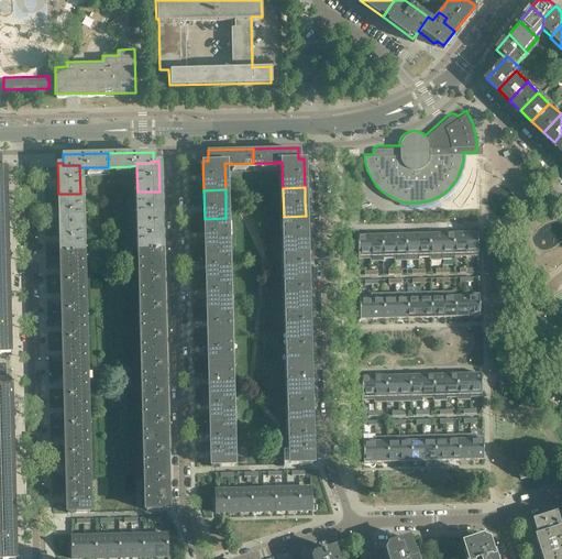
[(161,220),(160,192),(138,192),(138,220),(161,220)]
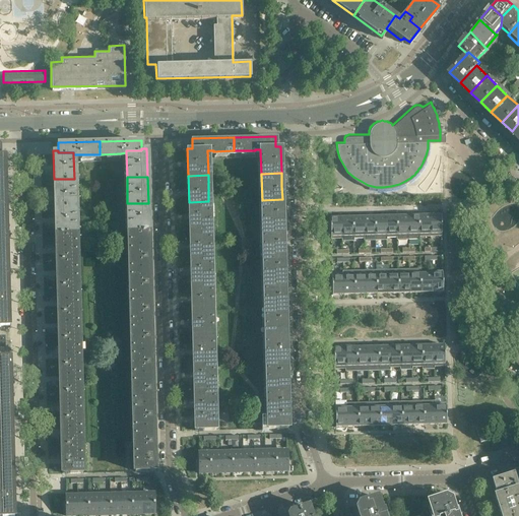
[(75,205),(74,179),(54,179),(55,205),(75,205)]
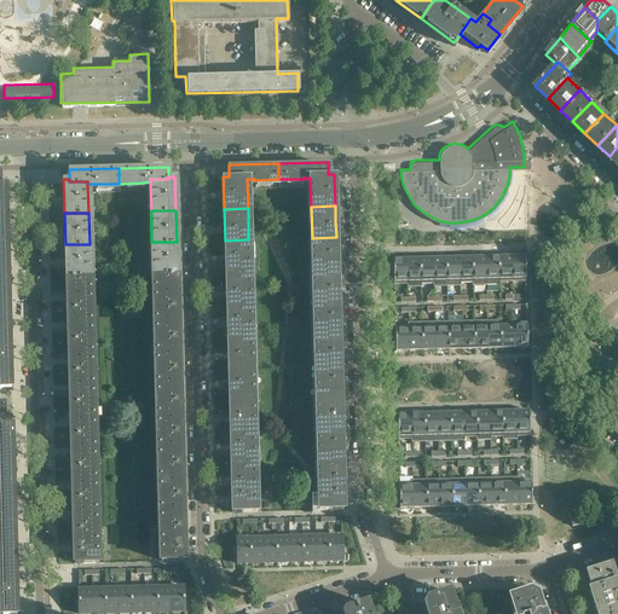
[(336,268),(336,237),(312,238),(312,270),(336,268)]
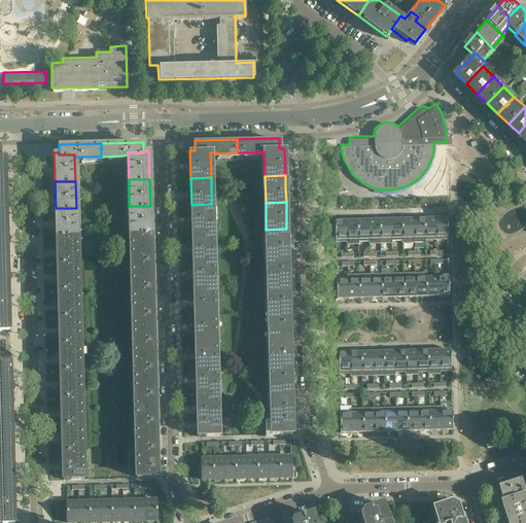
[(212,231),(211,204),(191,205),(191,232),(212,231)]
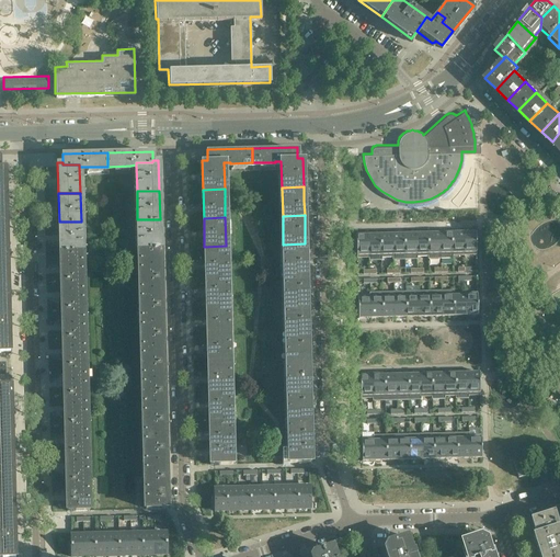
[(160,248),(160,219),(137,219),(138,248),(160,248)]
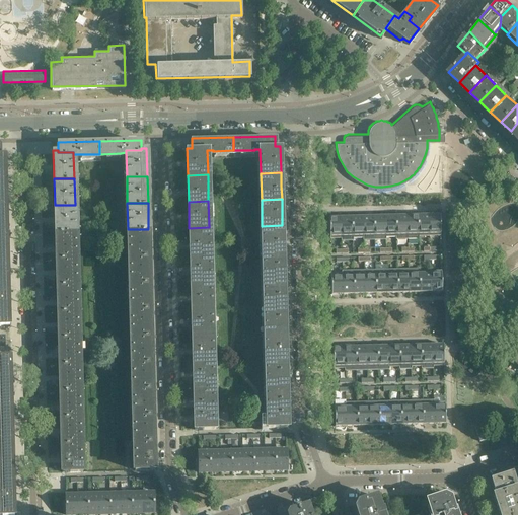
[(75,231),(75,205),(55,205),(55,231),(75,231)]
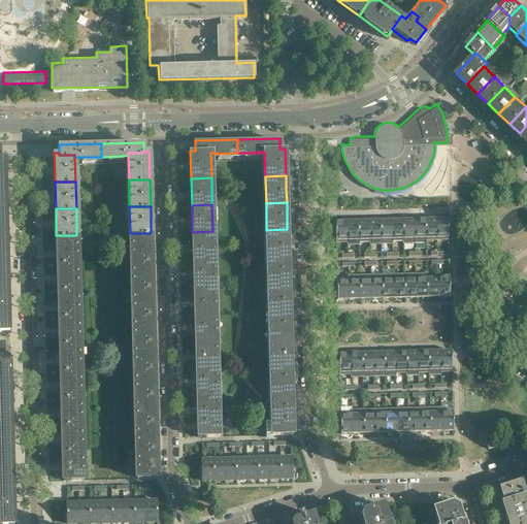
[(402,217),(402,235),(414,235),(413,216),(405,216),(402,217)]
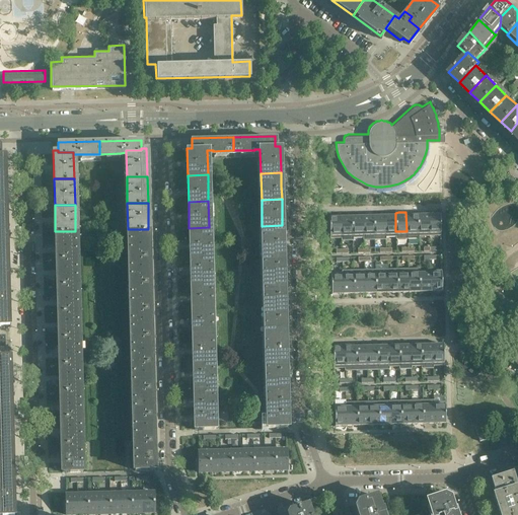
[(405,212),(407,231),(418,231),(417,212),(413,212),(405,212)]
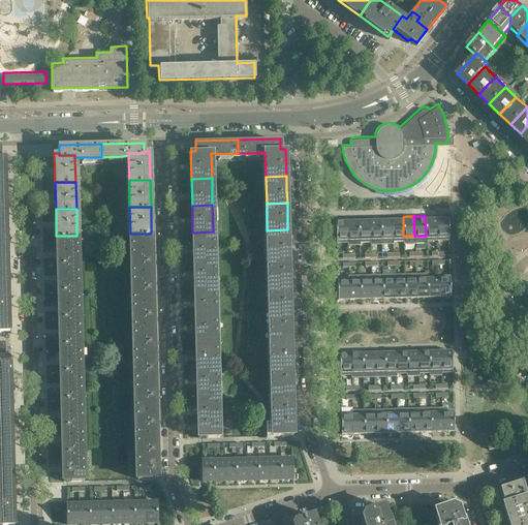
[(425,216),(426,236),(436,235),(436,216),(425,216)]
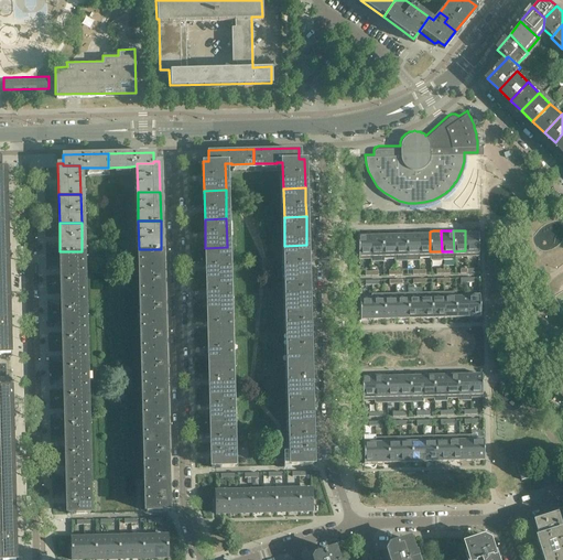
[(465,230),(465,250),(478,250),(477,230),(465,230)]
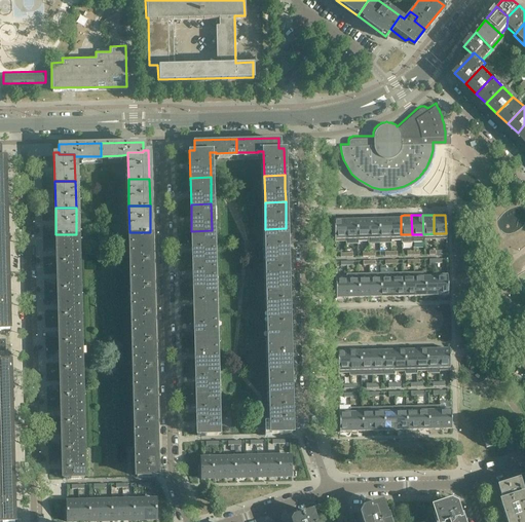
[(367,217),(368,235),(378,235),(378,216),(375,216),(367,217)]
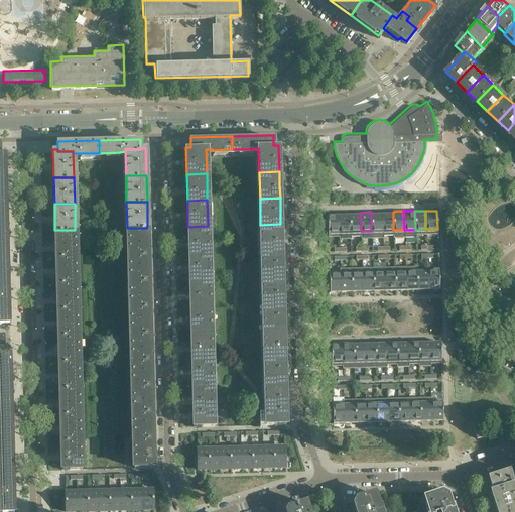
[(371,212),(371,231),(382,231),(382,212),(371,212)]
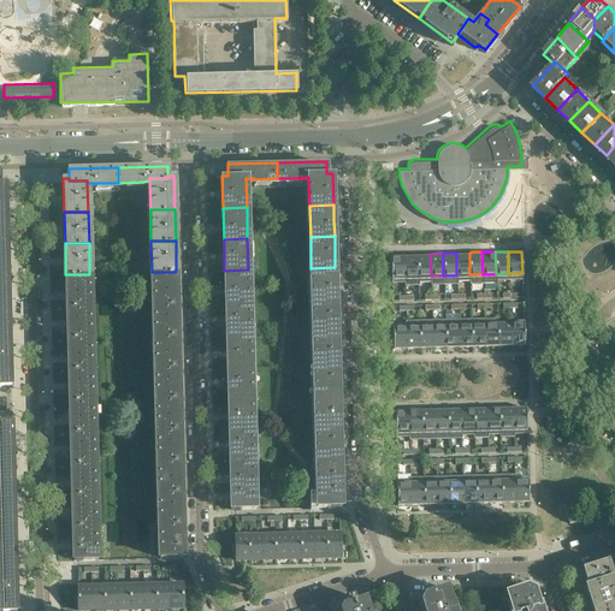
[(456,253),(456,276),(469,274),(469,253),(456,253)]
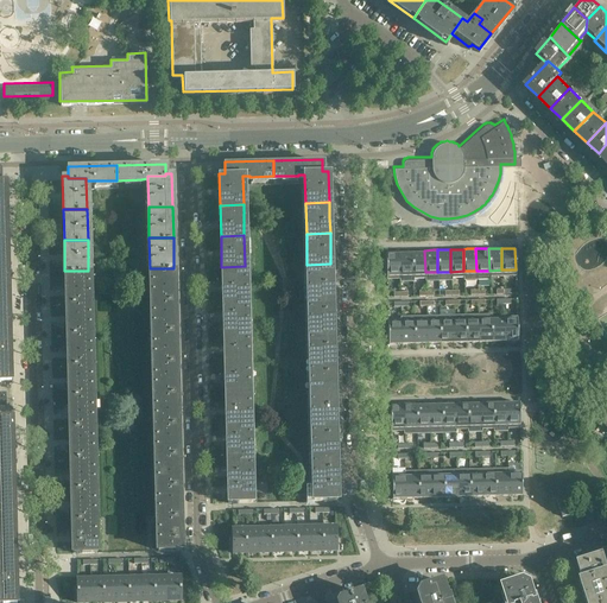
[(385,251),(386,273),(399,273),(399,251),(385,251)]
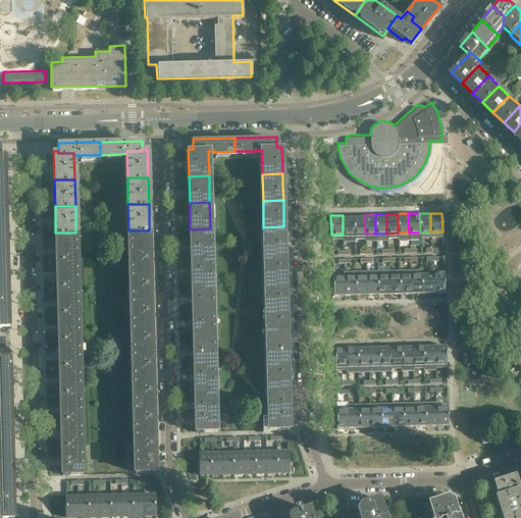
[(343,215),(343,235),(354,234),(353,215),(344,215),(343,215)]
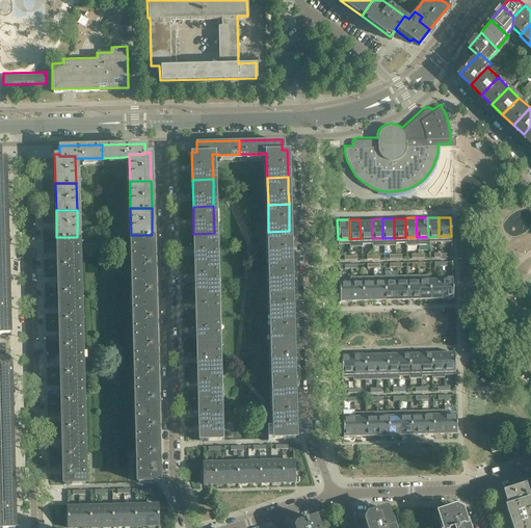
[(360,219),(361,238),(372,238),(371,219),(365,219),(360,219)]
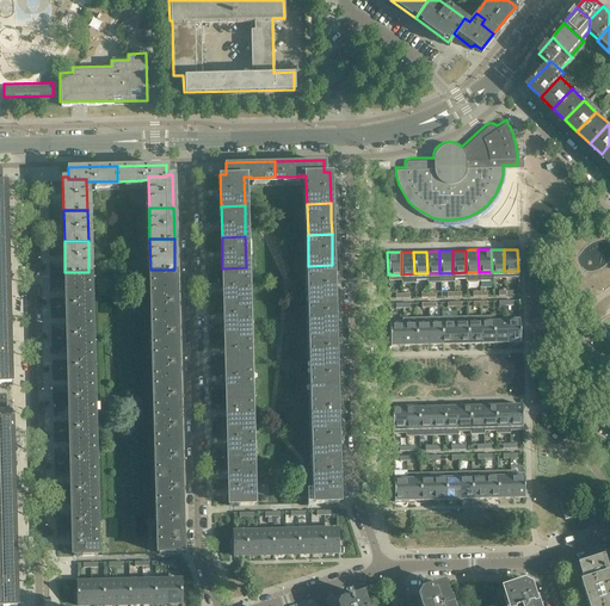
[(333,296),(332,265),(308,266),(309,297),(333,296)]
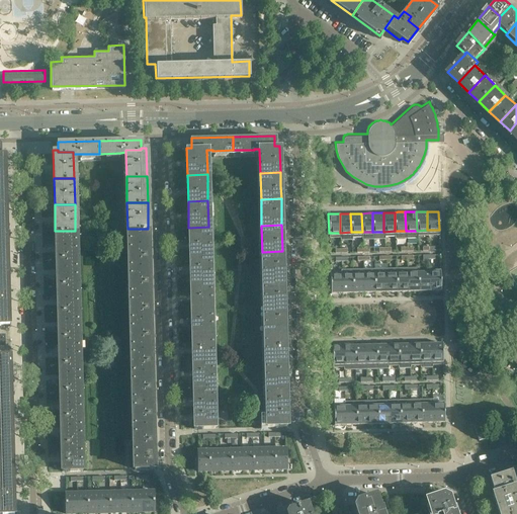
[(209,253),(208,227),(188,228),(189,254),(209,253)]
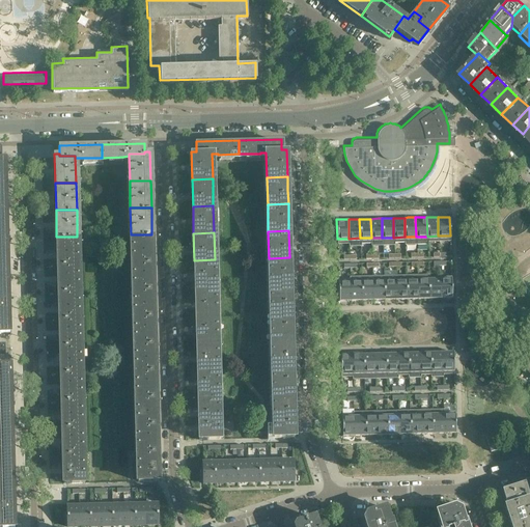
[(152,261),(151,234),(131,234),(132,261),(152,261)]
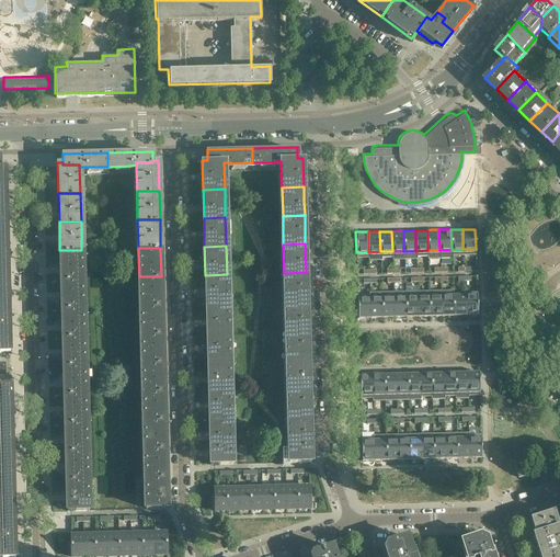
[(82,279),(81,250),(59,250),(60,279),(82,279)]
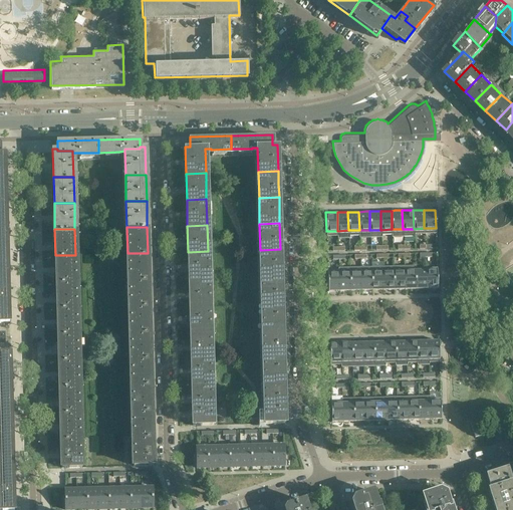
[(0,279),(8,279),(7,249),(0,249),(0,279)]
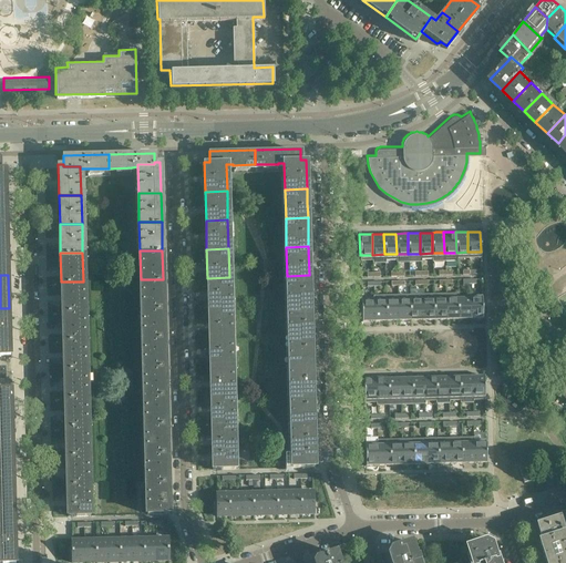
[(310,304),(309,275),(287,276),(288,305),(310,304)]
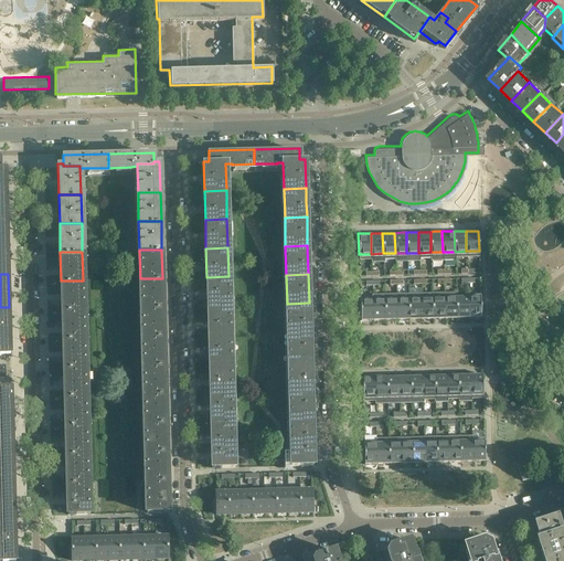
[(230,305),(229,276),(206,277),(208,306),(230,305)]
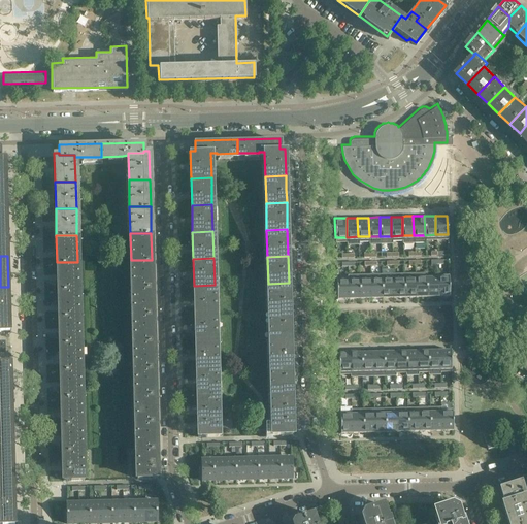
[(153,287),(152,260),(131,260),(131,287),(153,287)]
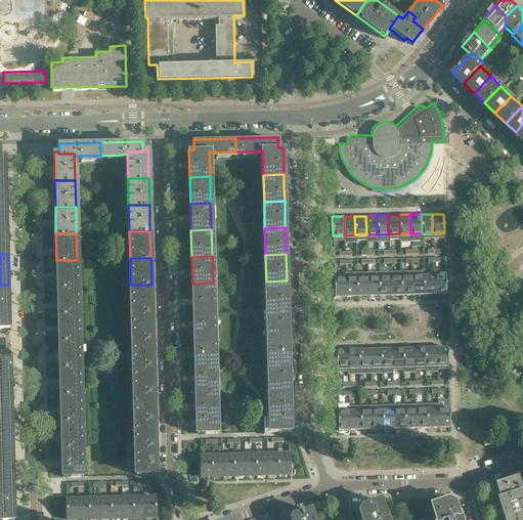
[(78,287),(77,260),(56,260),(57,287),(78,287)]
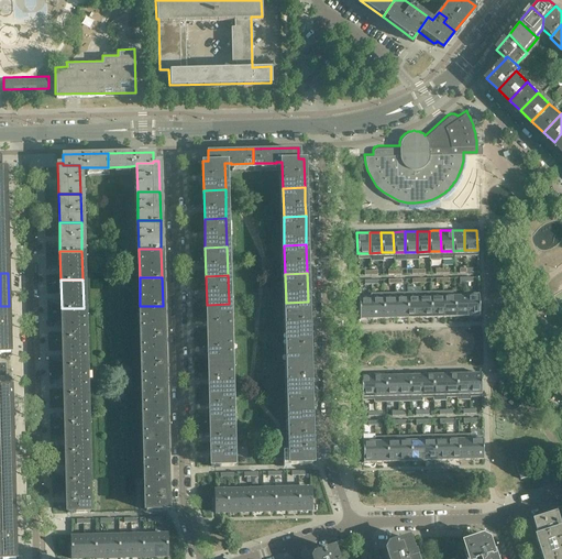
[(430,294),(431,314),(442,314),(442,293),(430,294)]
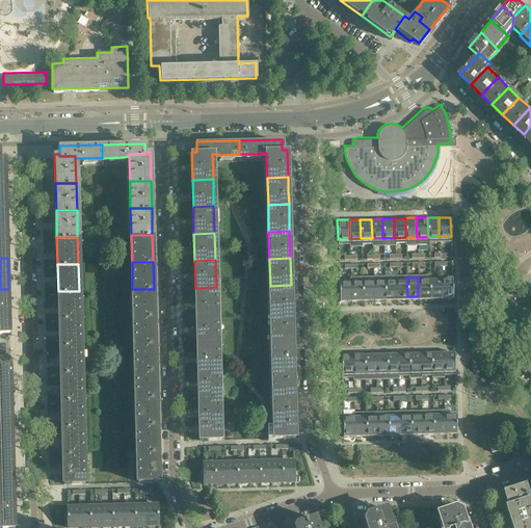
[(418,276),(418,296),(429,296),(429,276),(418,276)]
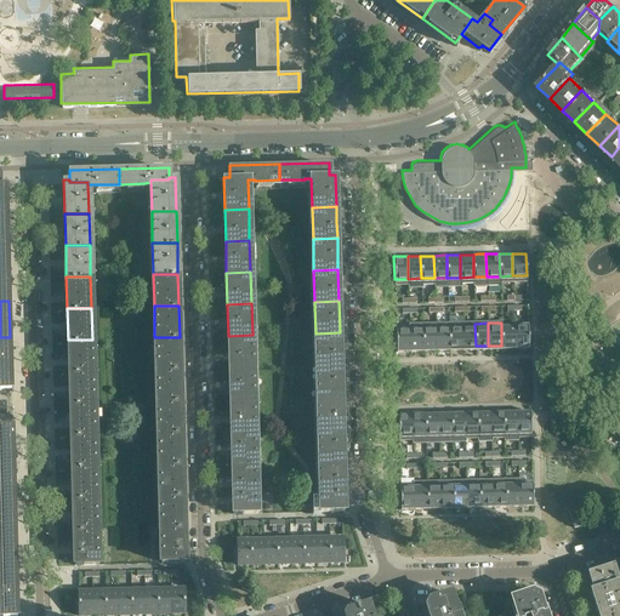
[(501,323),(501,346),(515,344),(515,325),(515,323),(501,323)]
